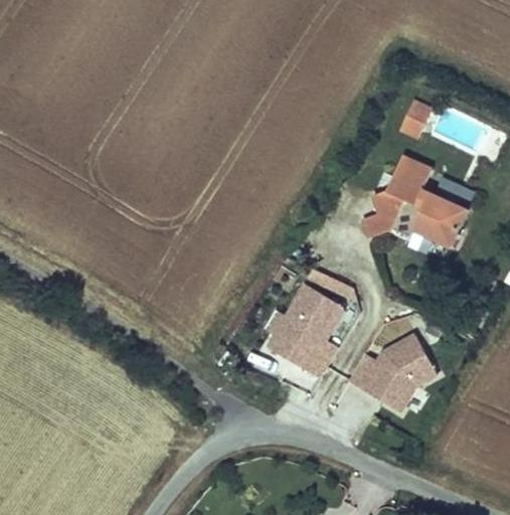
[(394,130),(415,139),(431,106),(408,97),(394,130)]
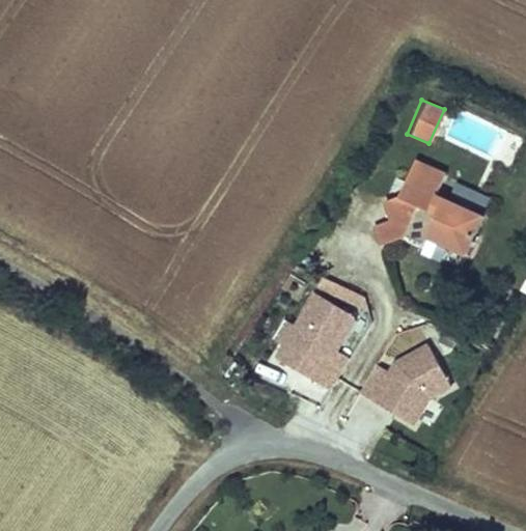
[(444,176),(411,161),(393,199),(378,204),(384,223),(369,228),(376,248),(402,240),(420,248),(425,236),(465,255),(481,219),(435,196),(444,176)]
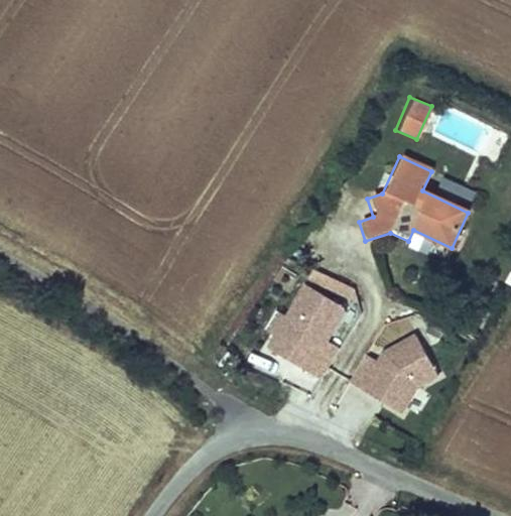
[(350,300),(356,288),(327,276),(322,288),(350,300)]
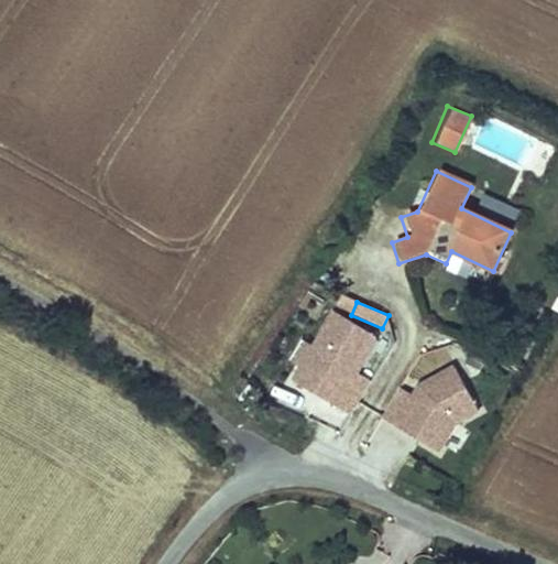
[(334,404),(373,340),(372,333),(334,310),(314,342),(321,346),(308,366),(302,361),(292,378),(309,389),(312,386),(319,391),(318,394),(334,404)]
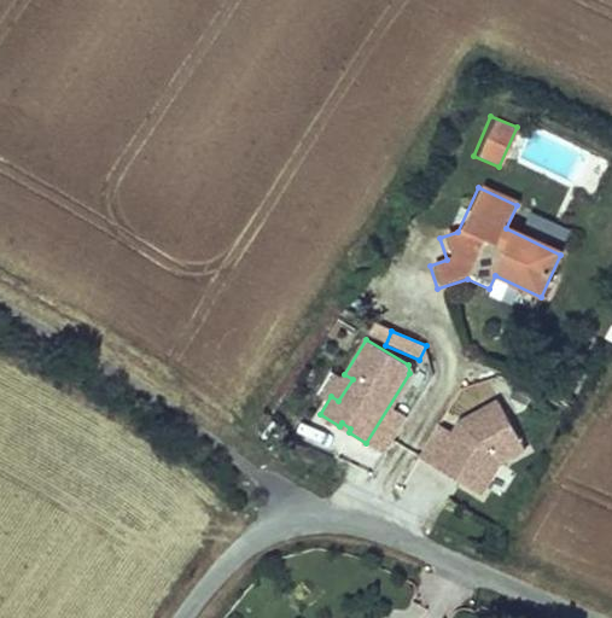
[(338,401),(353,379),(344,374),(342,377),(339,375),(330,390),(332,394),(331,396),(338,401)]
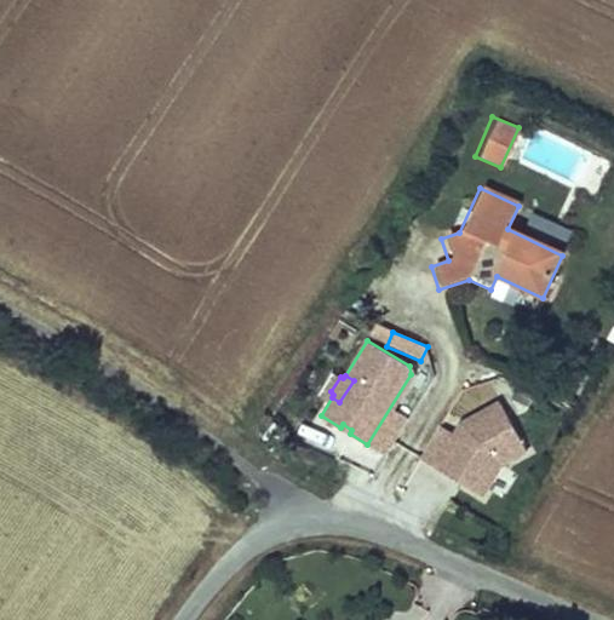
[(480,494),(499,464),(524,448),(497,400),(459,423),(453,432),(439,423),(417,455),(480,494)]
